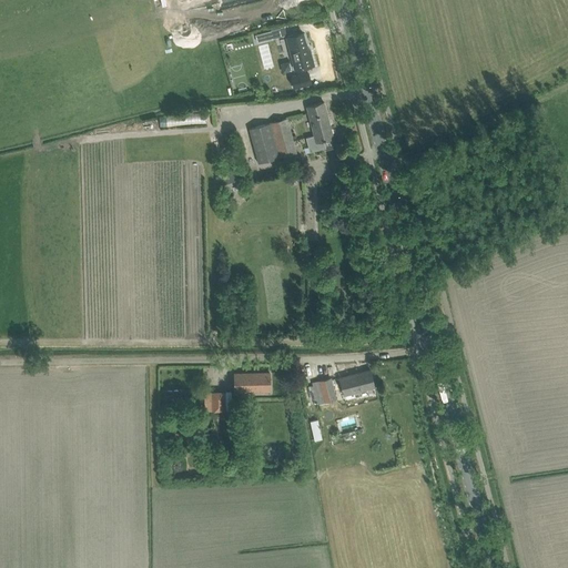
[(260,32),(274,29),(273,20),(259,23),(260,32)]
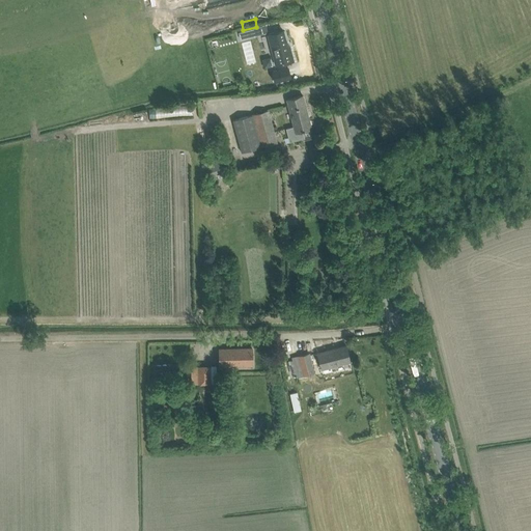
[(273,33),(268,35),(271,45),(276,65),(278,64),(283,63),(294,60),(291,51),(289,52),(283,31),(273,33)]
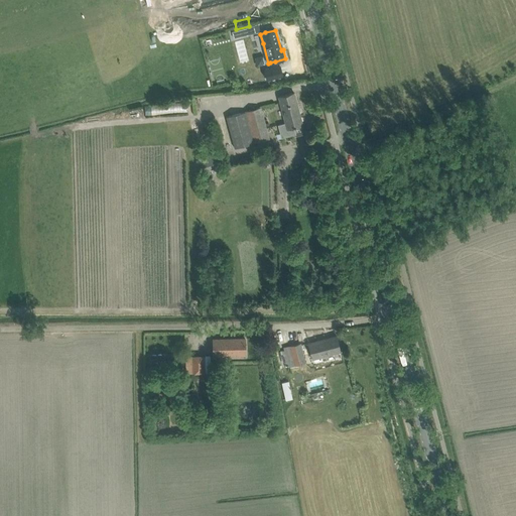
[(280,66),(264,70),(266,80),(282,76),(280,66)]
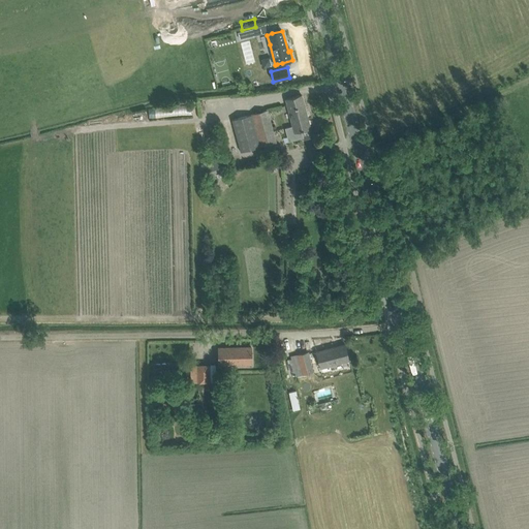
[(304,137),(302,130),(310,128),(302,95),(285,99),(292,125),(284,127),(288,142),(304,137)]
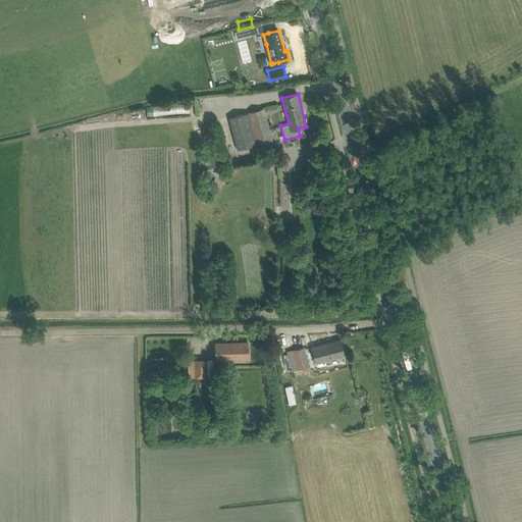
[(264,109),(229,118),(238,150),(272,141),(264,109)]
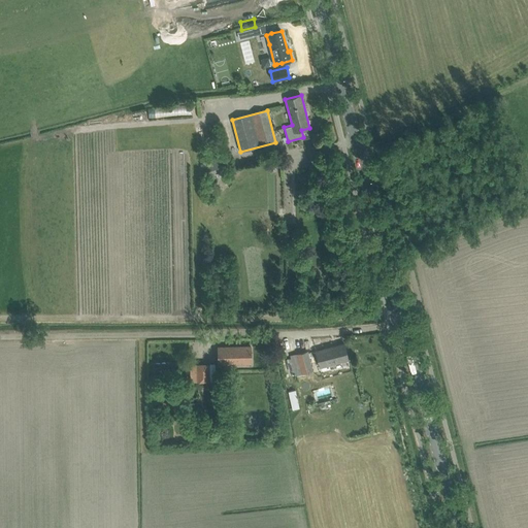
[(217,159),(208,161),(210,170),(220,168),(219,165),(217,159)]
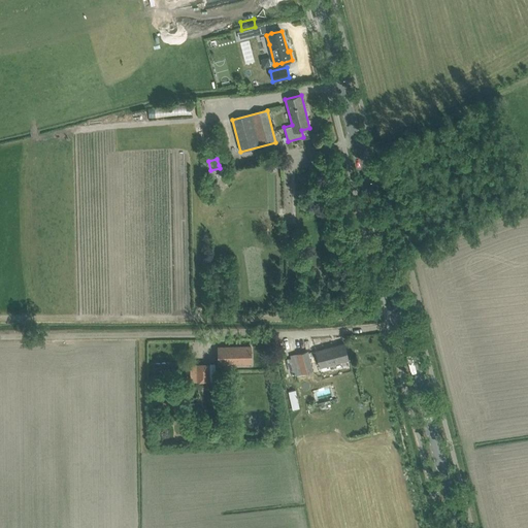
[(316,351),(320,367),(349,360),(343,343),(316,351)]
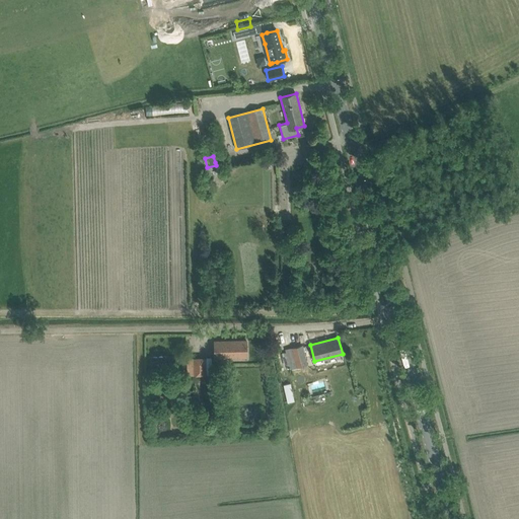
[(214,358),(246,357),(246,341),(214,341),(214,358)]
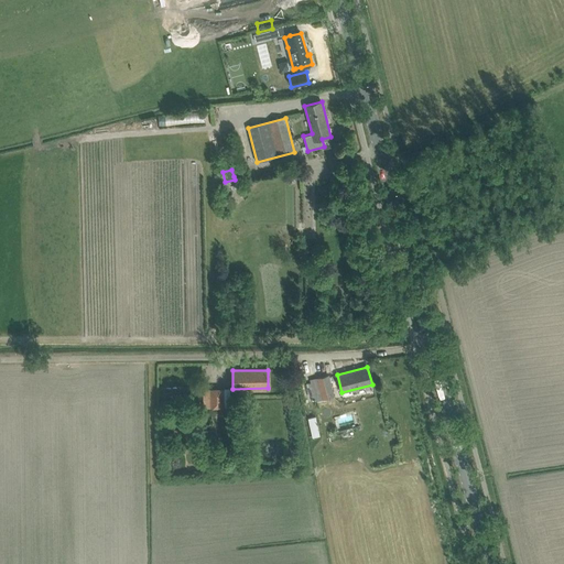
[(316,401),(334,397),(328,375),(311,379),(312,383),(305,384),(308,398),(314,396),(316,401)]
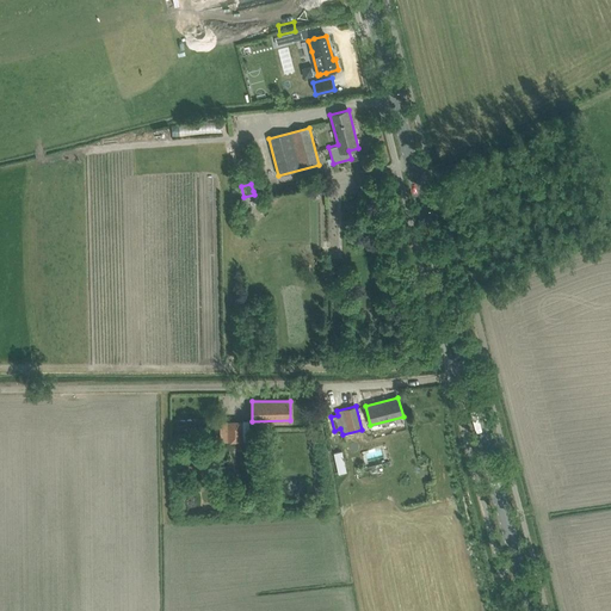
[(228,423),(228,442),(242,440),(241,421),(228,423)]
